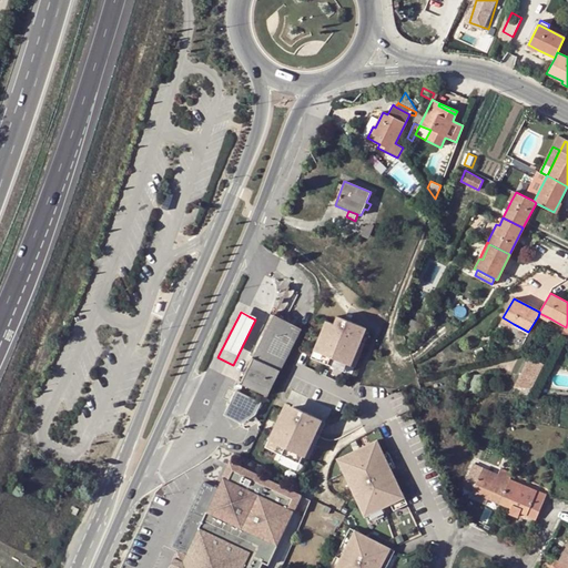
[(300,328),(274,315),(240,383),(266,396),(300,328)]
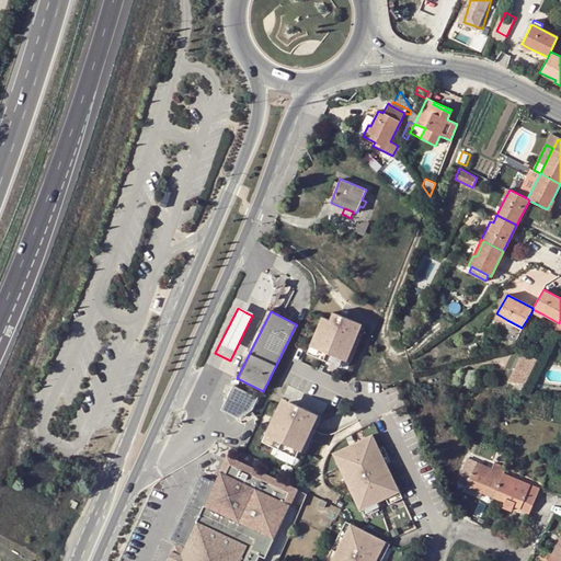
[(322,317),(310,346),(325,353),(323,361),(341,367),(344,361),(351,363),(361,339),(356,338),(362,324),(333,312),(330,320),(322,317)]
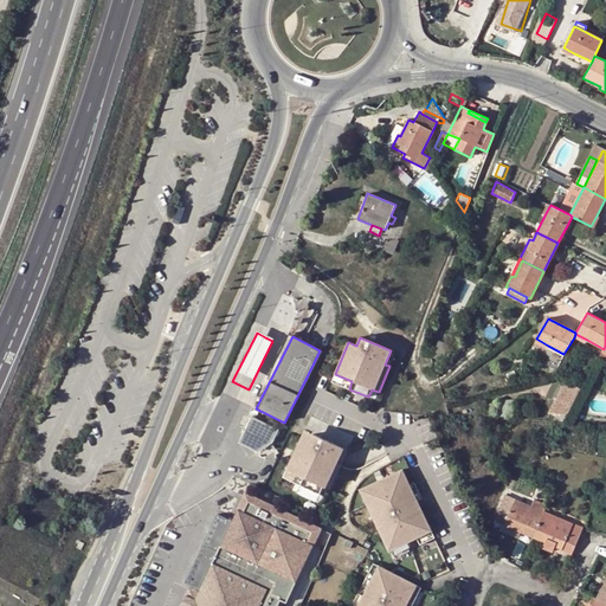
[(548,346),(536,339),(535,342),(547,348),(548,346)]
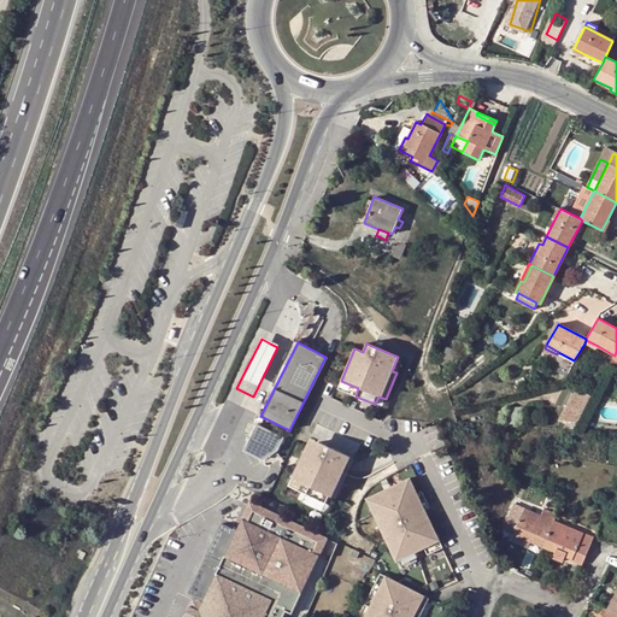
[(460,352),(446,346),(439,362),(452,369),(460,352)]
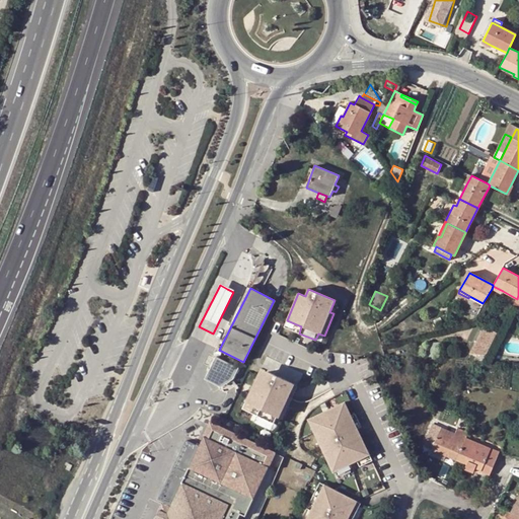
[(287,320),(284,326),(299,334),(301,326),(287,320)]
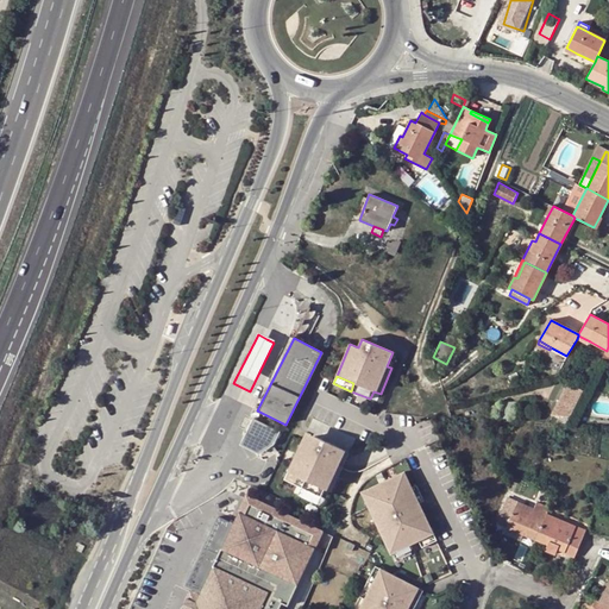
[(582,391),(566,383),(551,415),(570,418),(582,391)]
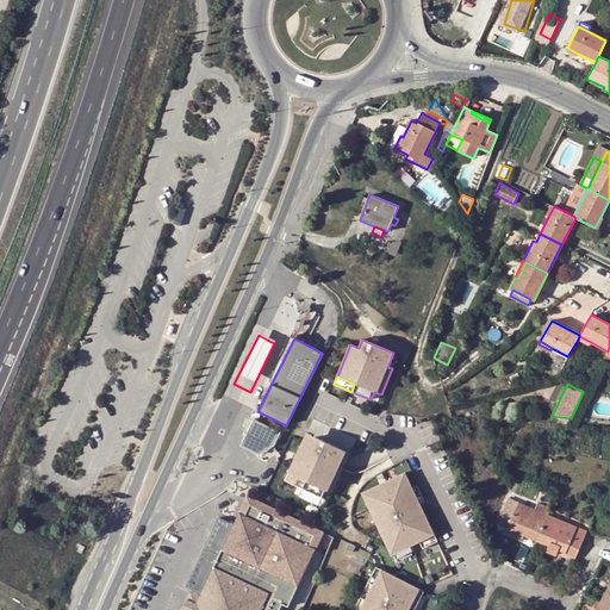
[(518,402),(502,403),(495,417),(510,418),(518,402)]
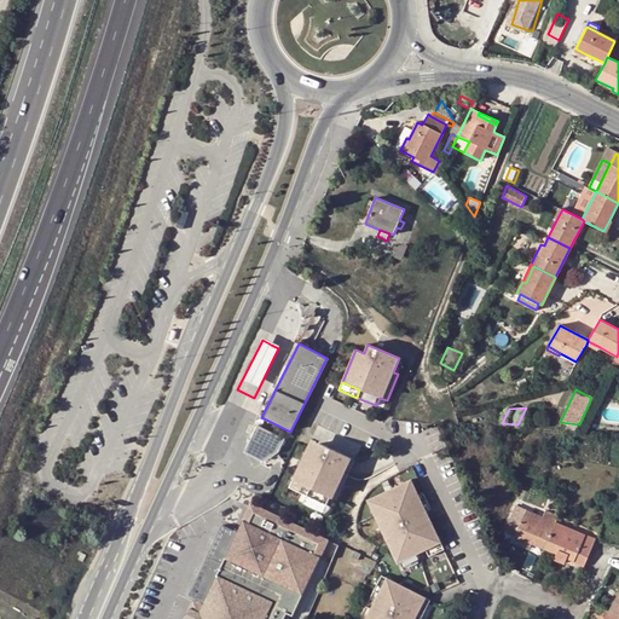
[(284,438),(258,426),(244,453),(262,461),(277,452),(284,438)]
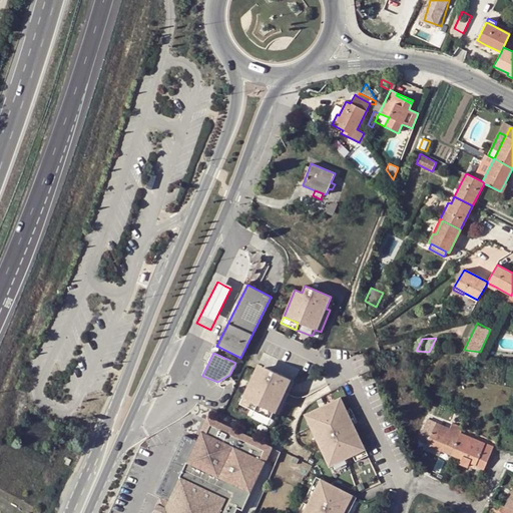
[(494,367),(483,365),(481,375),(492,377),(494,367)]
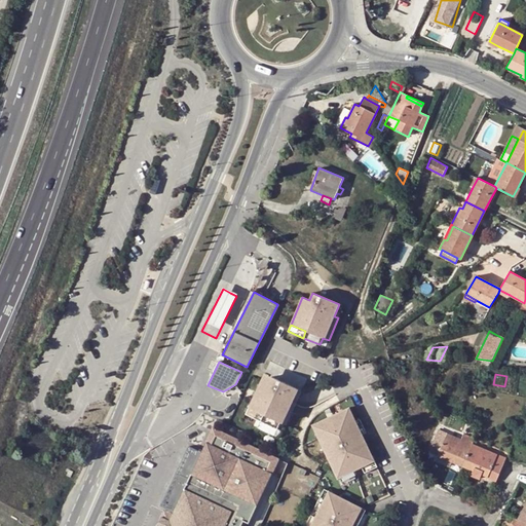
[(261,380),(249,408),(263,415),(260,421),(276,429),(279,422),(286,425),(296,402),(293,401),(298,388),(271,377),(268,384),(261,380)]
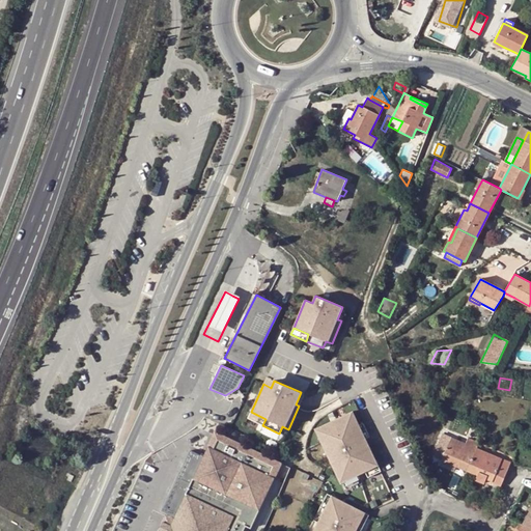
[(305,393),(301,392),(296,404),(299,406),(301,401),(305,393)]
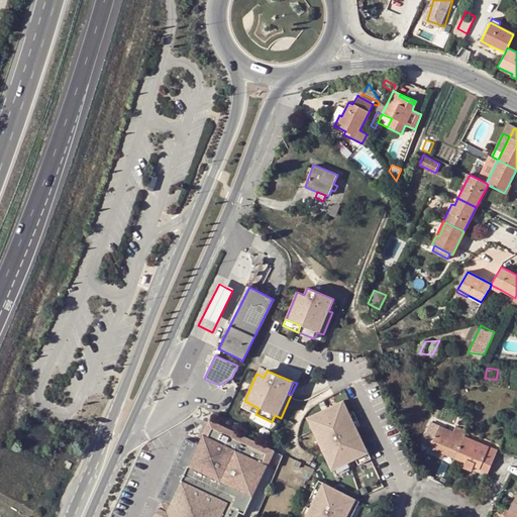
[(244,401),(241,408),(255,414),(259,408),(244,401)]
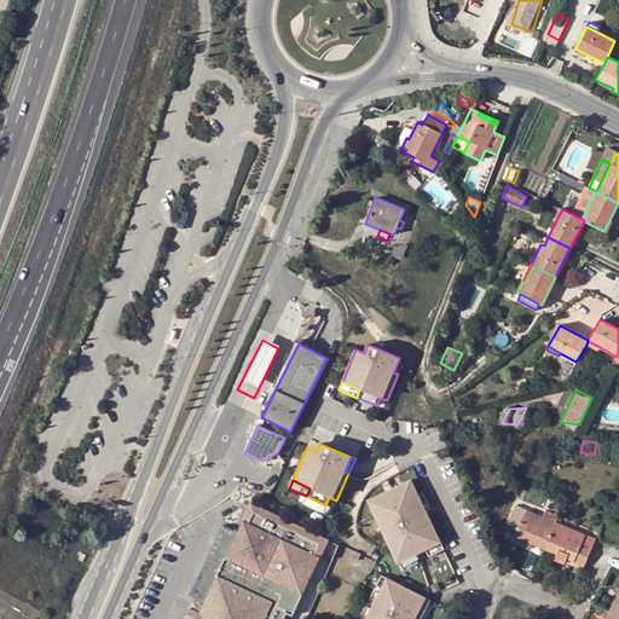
[(382,532),(397,563),(403,561),(417,554),(424,550),(440,543),(426,512),(418,496),(411,480),(371,498),(387,530),(382,532)]
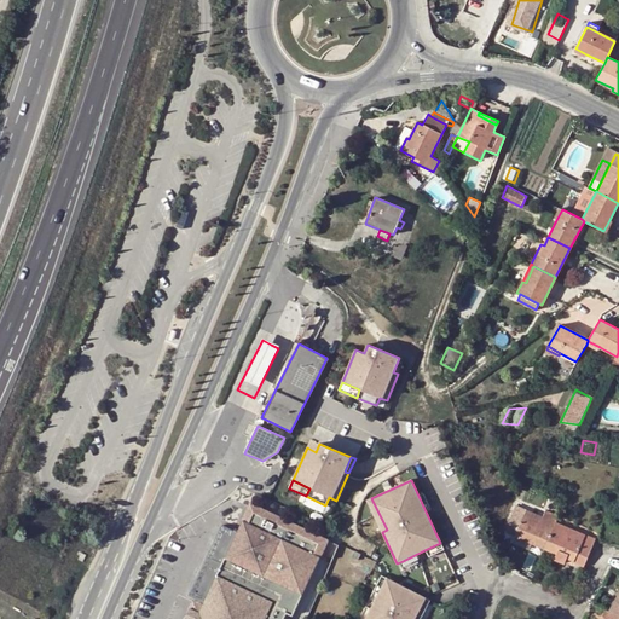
[(423,493),(418,496),(426,512),(431,509),(423,493)]
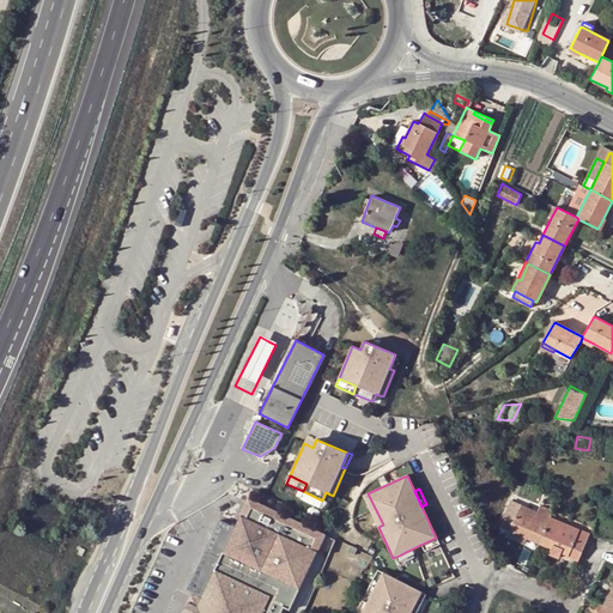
[(492,491),(490,501),(499,504),(503,496),(492,491)]
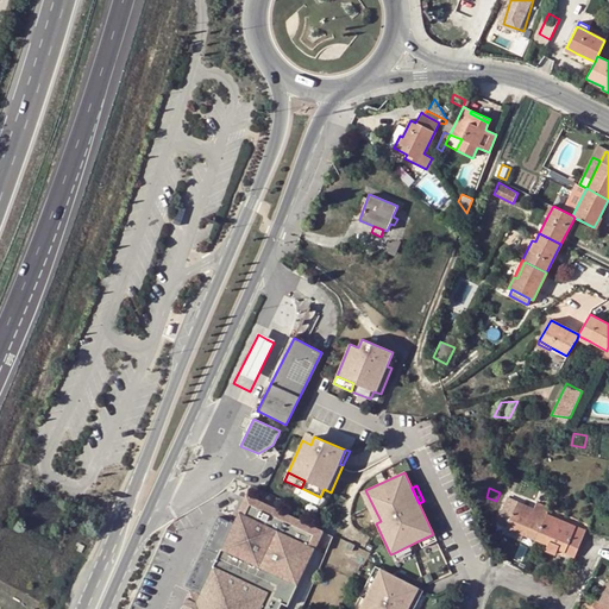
[(360,493),(376,523),(381,521),(365,490),(360,493)]
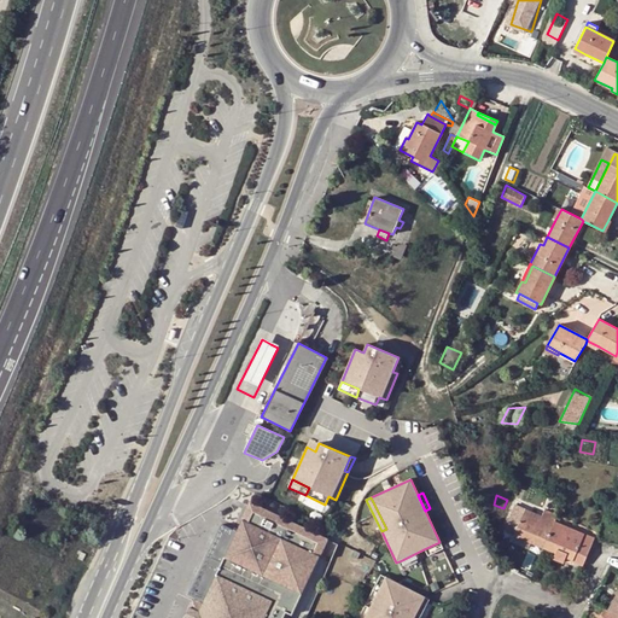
[(235,532),(225,559),(204,601),(203,604),(196,617),(283,617),(286,611),(292,614),(327,540),(250,502),(235,532)]
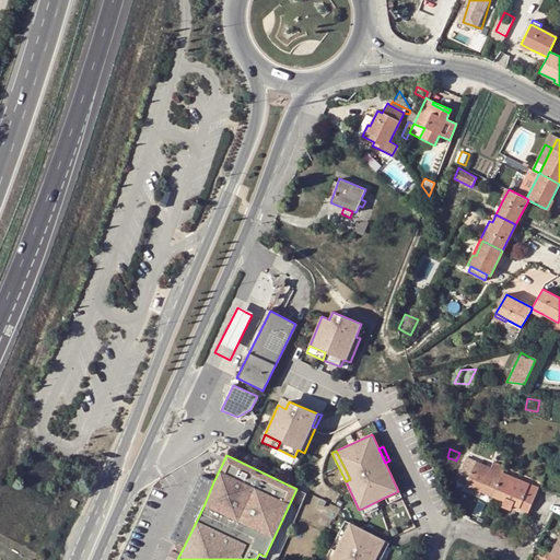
[(457,479),(466,482),(467,480),(482,488),(480,492),(492,497),(501,476),(502,474),(504,467),(493,463),(491,468),(474,462),(466,458),(457,479)]
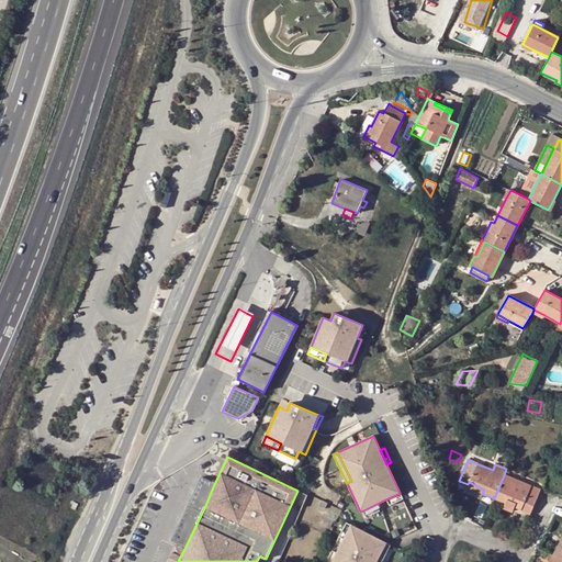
[(172,541),(186,547),(204,508),(214,484),(202,478),(172,541)]
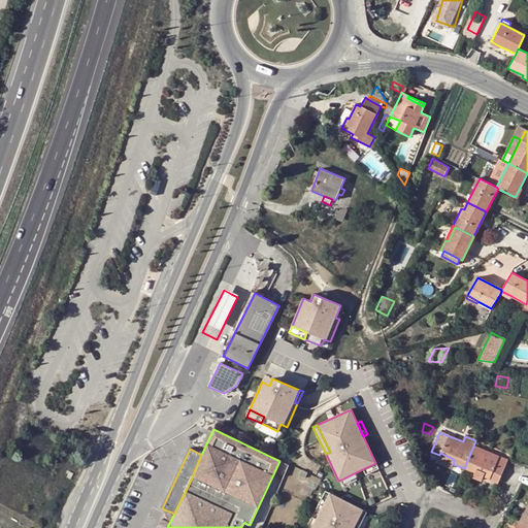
[(489,479),(498,483),(507,460),(482,450),(481,452),(472,449),(464,468),(474,473),(473,476),(482,481),(483,476),(485,472),(491,475),(489,479)]
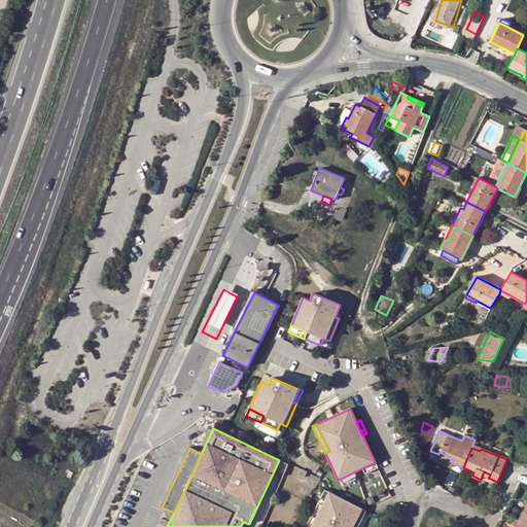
[(440,452),(438,454),(437,457),(452,463),(454,459),(440,452)]
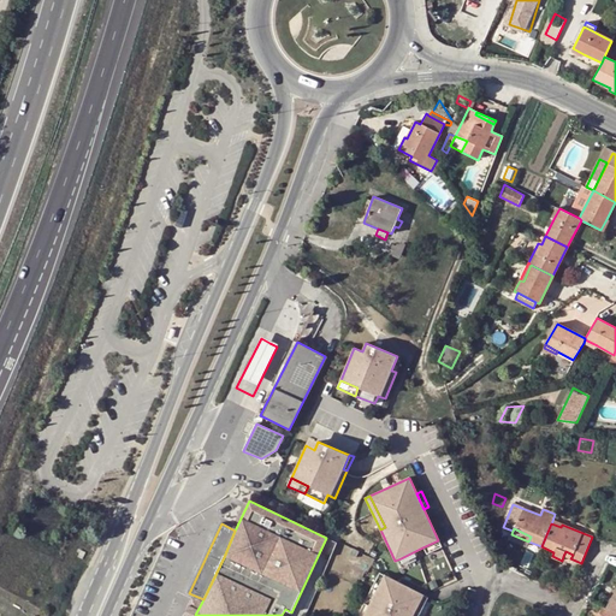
[(438,540),(422,548),(426,555),(442,548),(438,540)]
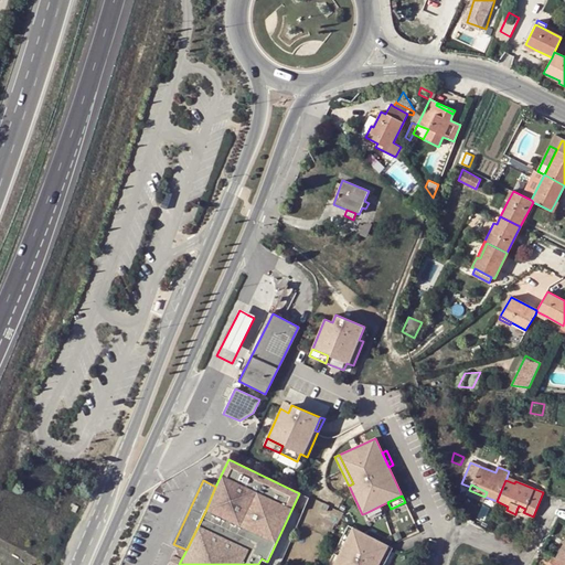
[(381,505),(368,512),(370,516),(383,510),(381,505)]
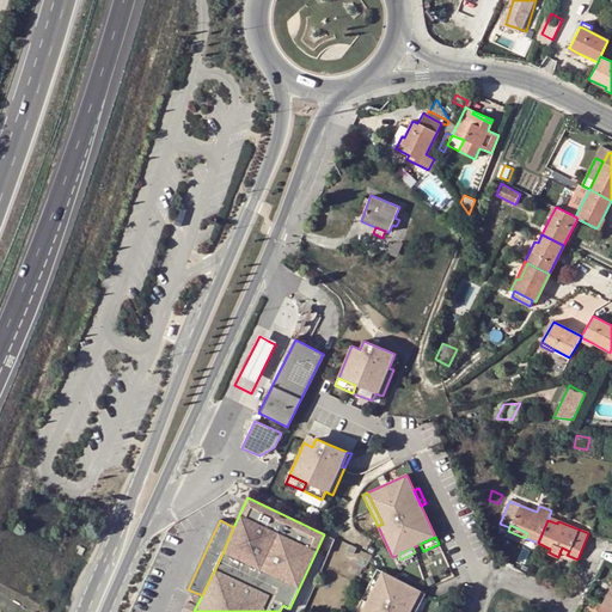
[(377,569),(354,611),(361,611),(383,571),(377,569)]
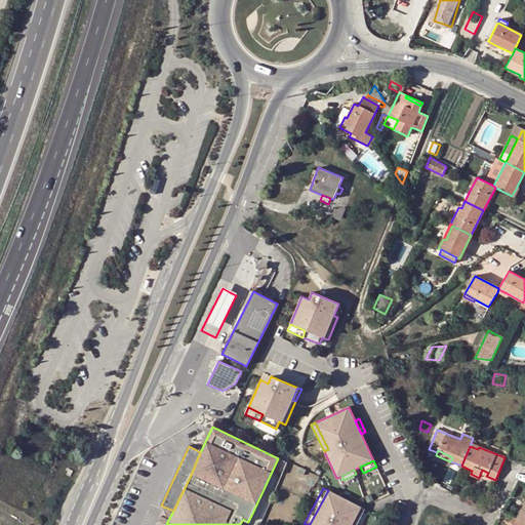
[(328,490),(310,524),(351,524),(361,508),(328,490)]
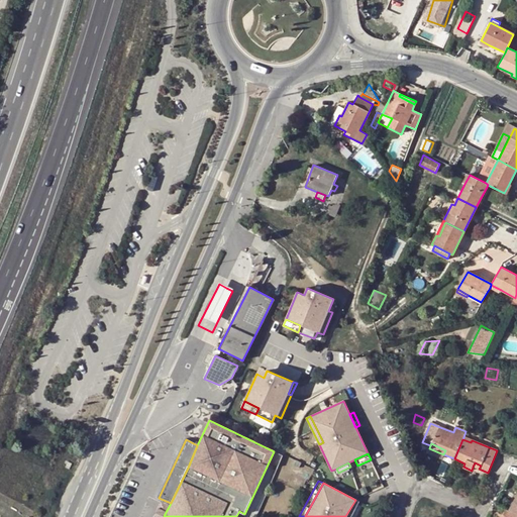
[(516,502),(516,498),(508,511),(512,513),(516,502)]
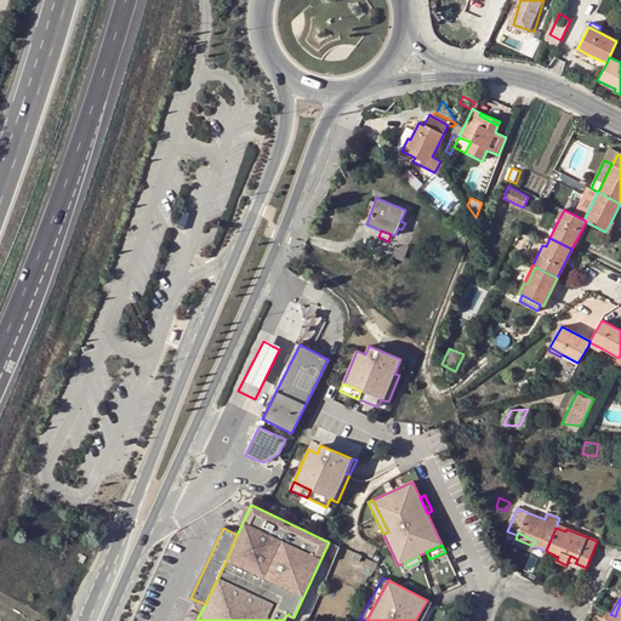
[(427,600),(415,620),(422,620),(432,603),(427,600)]
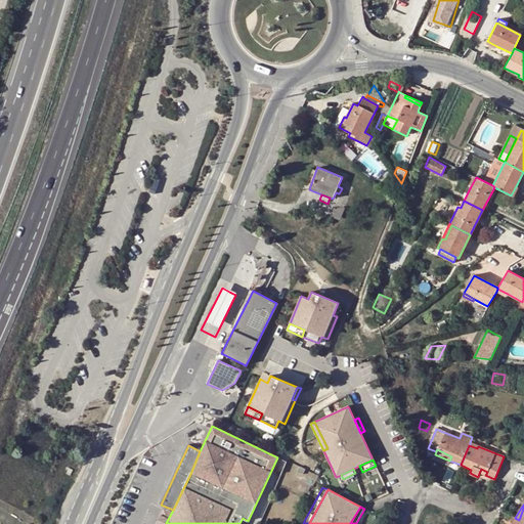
[(157,523),(166,523),(172,512),(164,509),(157,523)]
